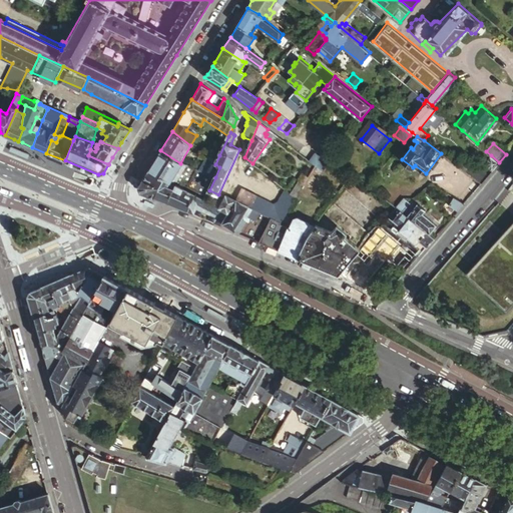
[(180,163),(160,150),(148,170),(164,178),(171,182),(175,181),(206,196),(209,190),(215,177),(201,172),(182,164),(180,163)]
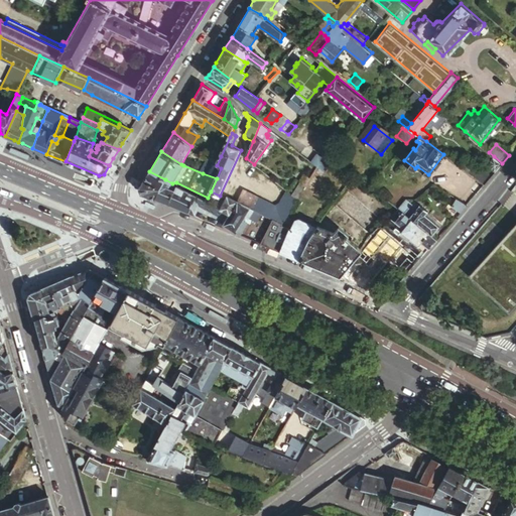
[(214,152),(209,159),(210,159),(217,165),(221,156),(214,152)]
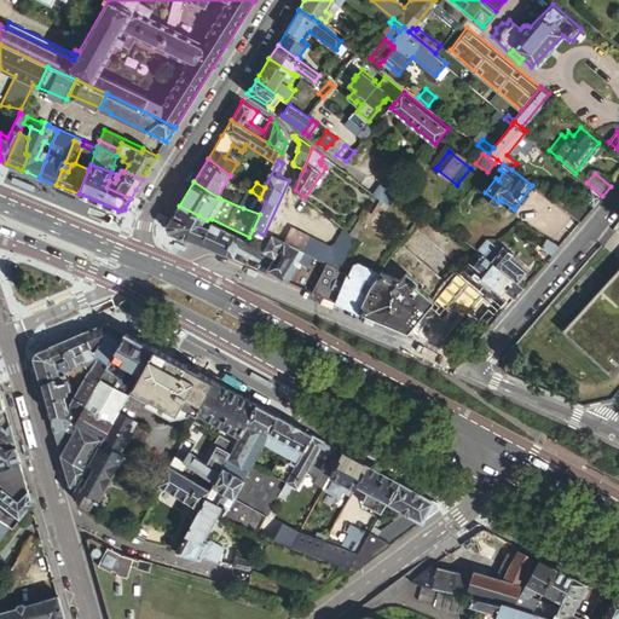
[(389,206),(397,196),(380,185),(374,194),(383,202),(389,206)]
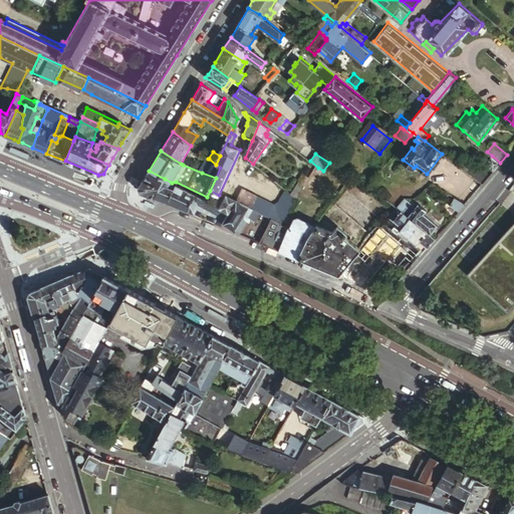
[(493,171),(500,163),(492,156),(491,157),(491,158),(490,159),(490,160),(489,164),(490,166),(491,168),(492,170),(492,171),(493,171)]
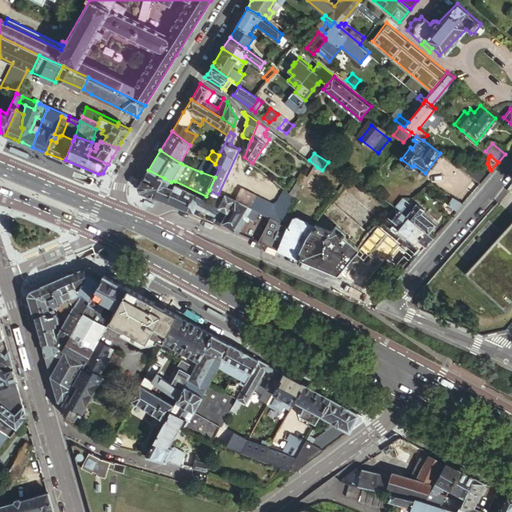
[(215,164),(208,158),(201,172),(215,177),(219,167),(215,164)]
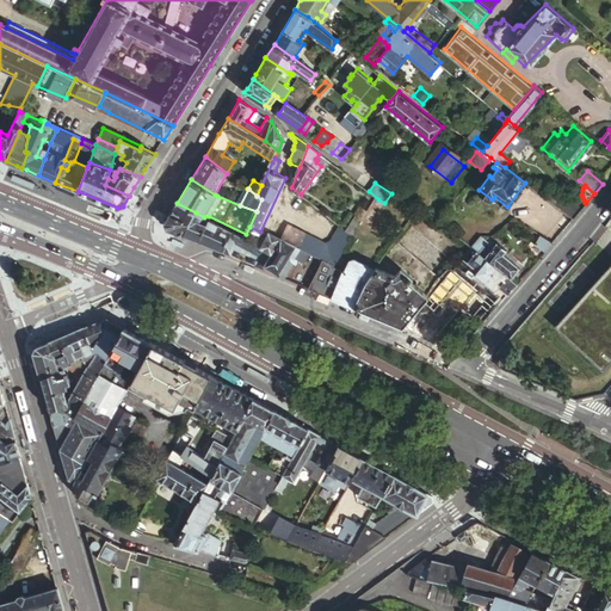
[(550,201),(563,210),(569,203),(555,192),(550,201)]
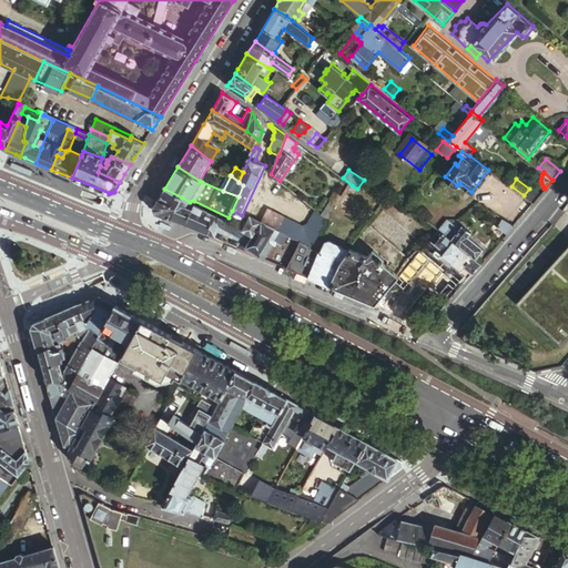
[(182,198),(164,189),(153,206),(155,212),(170,219),(182,198)]
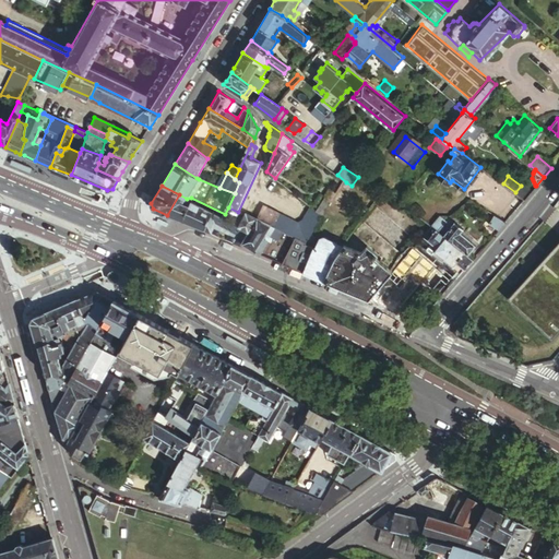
[(333,200),(337,192),(331,188),(326,197),(333,200)]
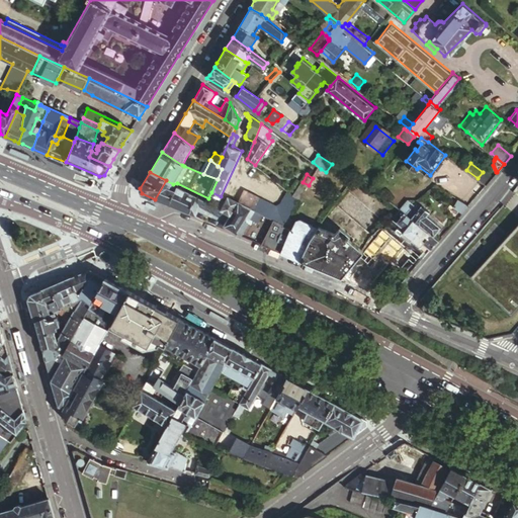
[(188,213),(197,197),(178,187),(178,188),(175,186),(173,184),(166,180),(155,199),(188,213)]
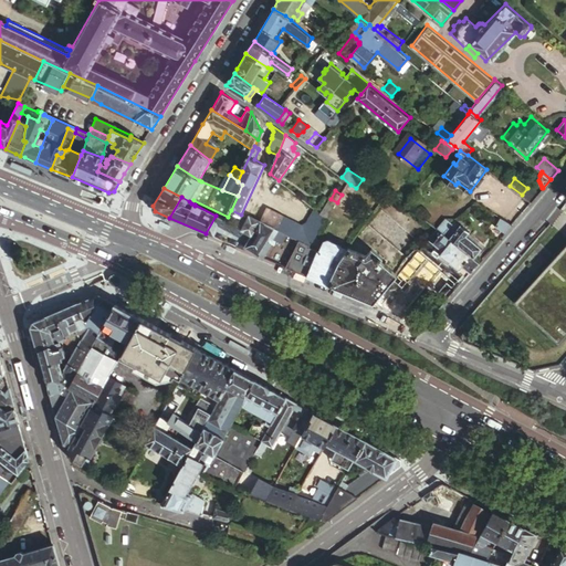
[(377,207),(381,200),(378,197),(374,202),(374,201),(369,208),(374,211),(377,207)]
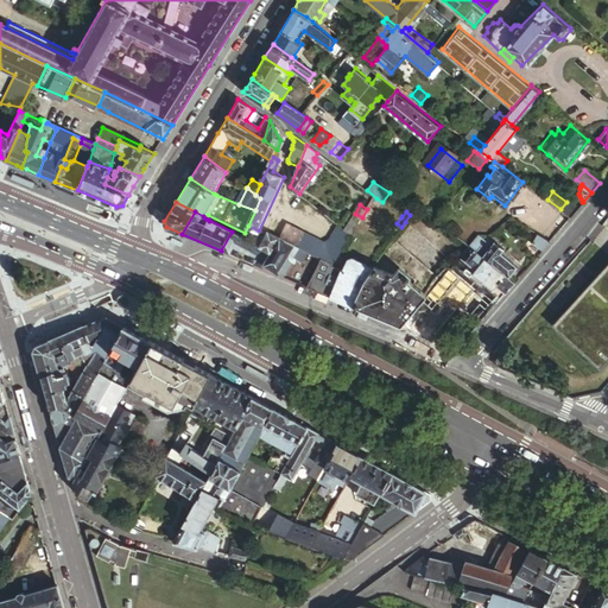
[(401,227),(398,232),(441,261),(449,252),(405,222),(401,227)]
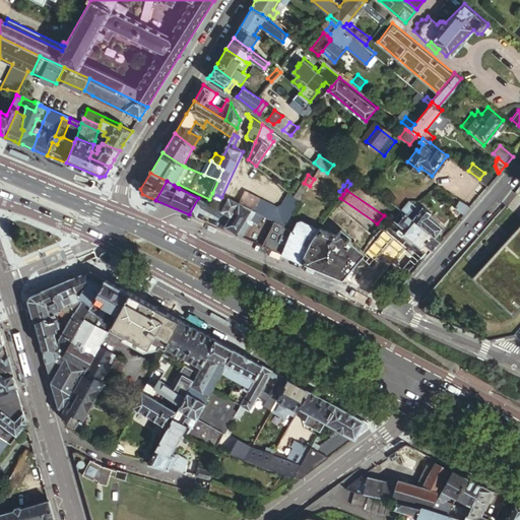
[(302,200),(290,193),(284,203),(279,206),(262,198),(256,210),(258,211),(287,224),(302,200)]
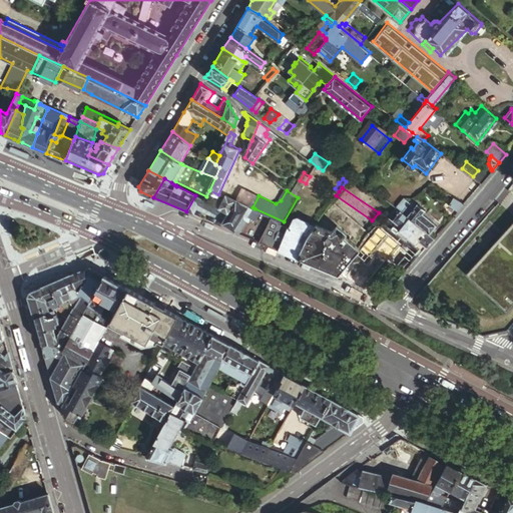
[(221,209),(195,195),(186,211),(220,225),(221,223),(228,213),(221,209)]
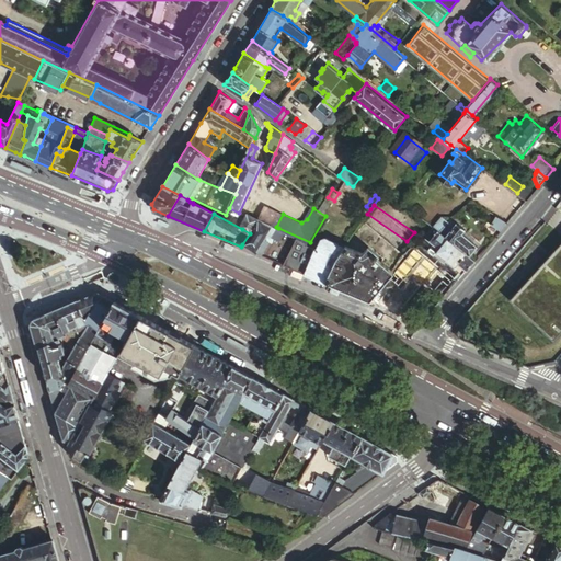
[(249,215),(242,229),(250,233),(260,219),(249,215)]
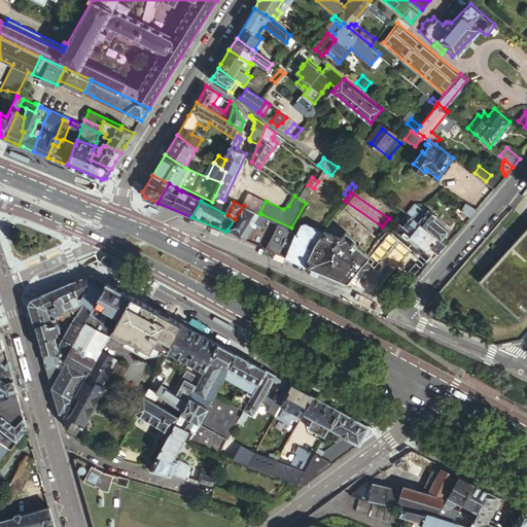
[(470,215),(477,208),(467,202),(462,210),(470,215)]
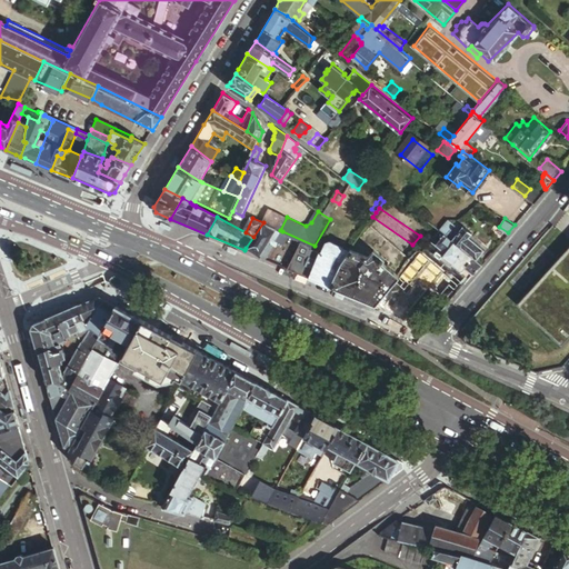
[(448,219),(439,229),(476,258),(485,248),(468,236),(470,233),(471,232),(462,225),(459,228),(448,219)]
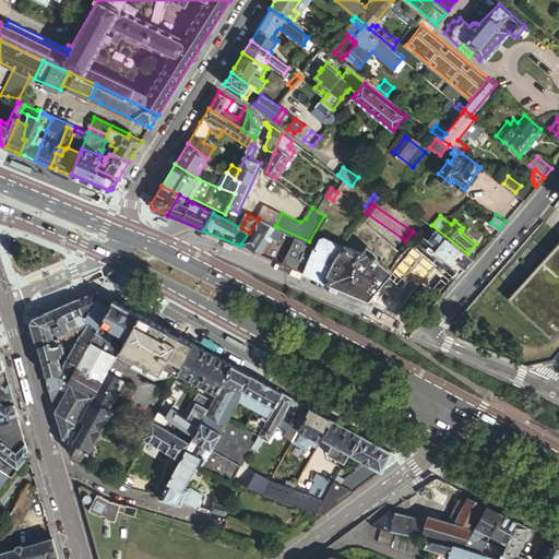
[(241,244),(253,251),(260,253),(265,247),(263,246),(265,241),(263,240),(268,235),(270,236),(277,227),(275,226),(259,218),(249,233),(241,244)]
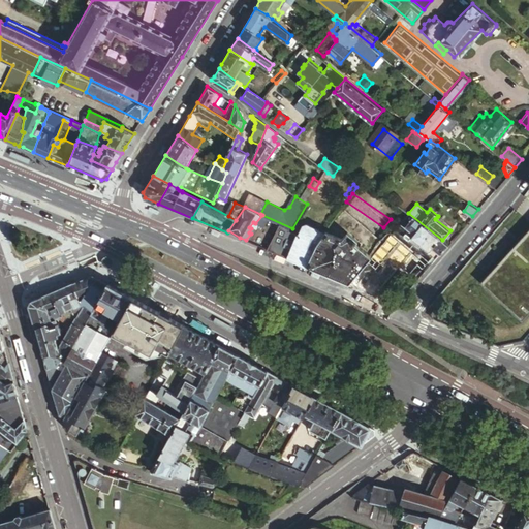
[(442,240),(408,213),(400,223),(408,229),(405,232),(428,250),(431,247),(439,254),(447,245),(442,240)]
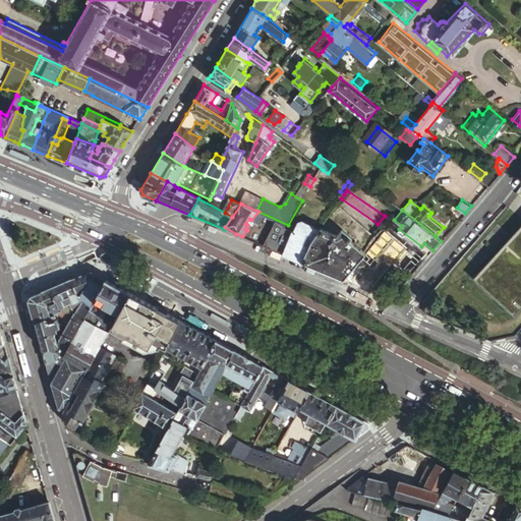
[(361,257),(364,253),(363,253),(353,245),(350,243),(352,240),(355,243),(361,234),(332,213),(325,222),(340,232),(336,238),(321,227),(320,229),(302,258),(324,268),(327,265),(337,272),(344,278),(356,264),(361,257)]
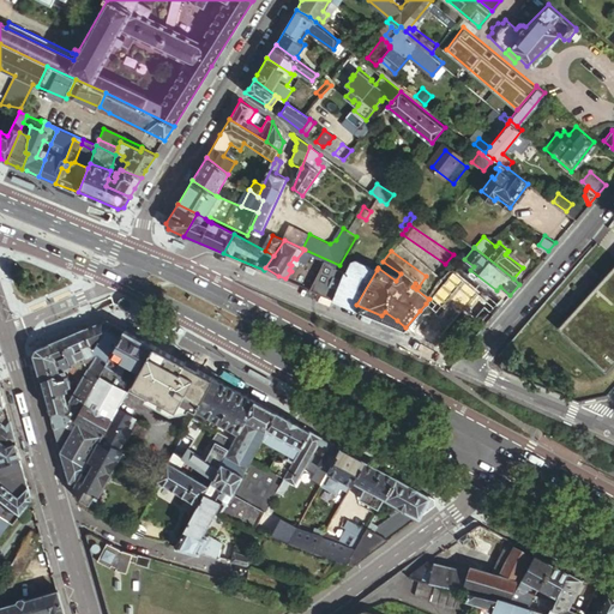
[(505,254),(523,268),(524,265),(507,252),(505,254)]
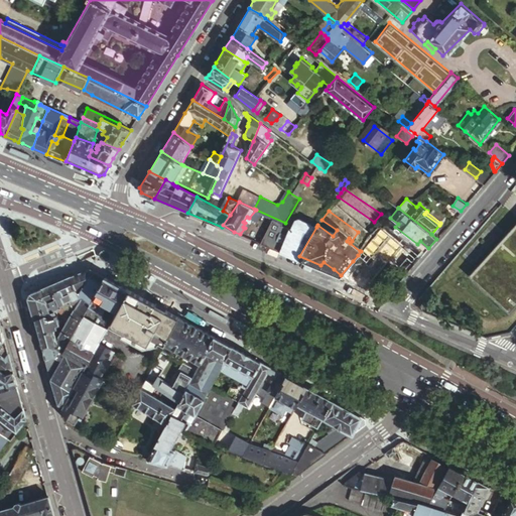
[(290,228),(279,251),(297,258),(299,256),(316,227),(298,219),(295,220),(291,229),(290,228)]
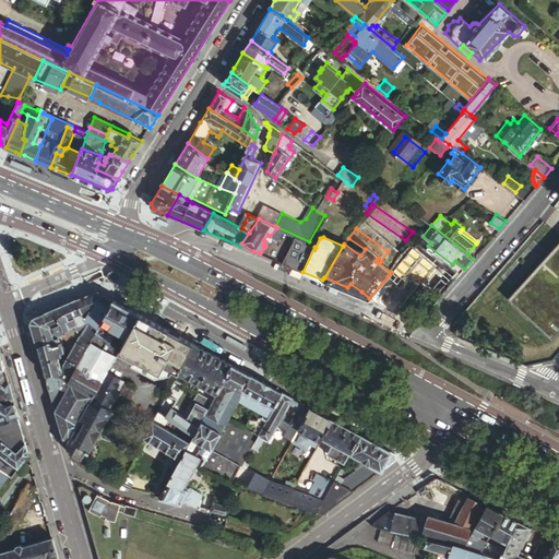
[(558,247),(509,302),(549,340),(558,328),(558,247)]
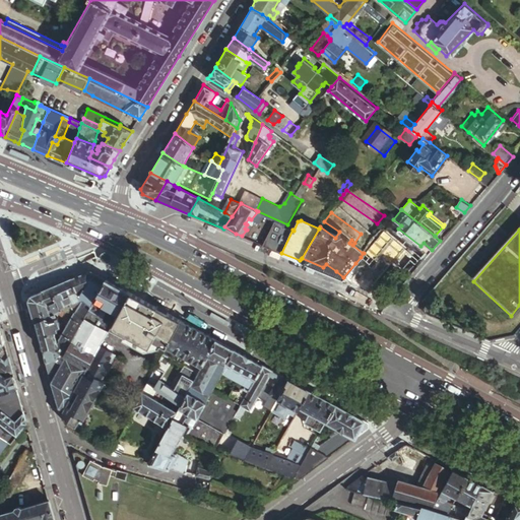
[(370,240),(361,234),(354,243),(352,245),(363,253),(370,240)]
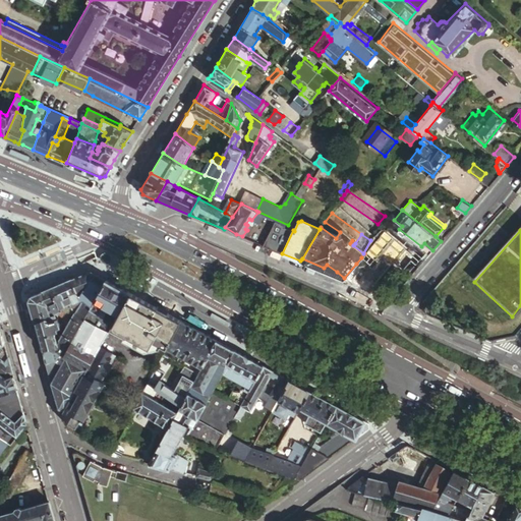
[(418,267),(424,259),(421,256),(415,265),(418,267)]
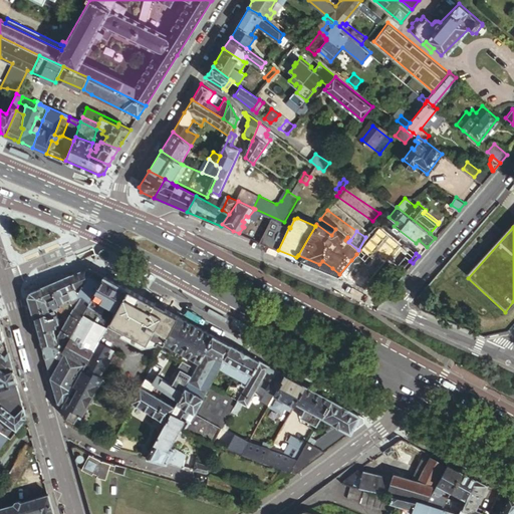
[(361,258),(356,254),(351,260),(357,263),(361,258)]
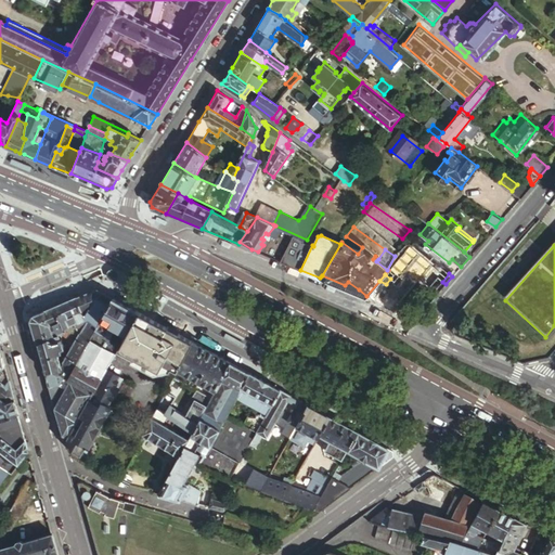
[(320,278),(357,293),(359,289),(348,282),(345,285),(322,275),(320,278)]
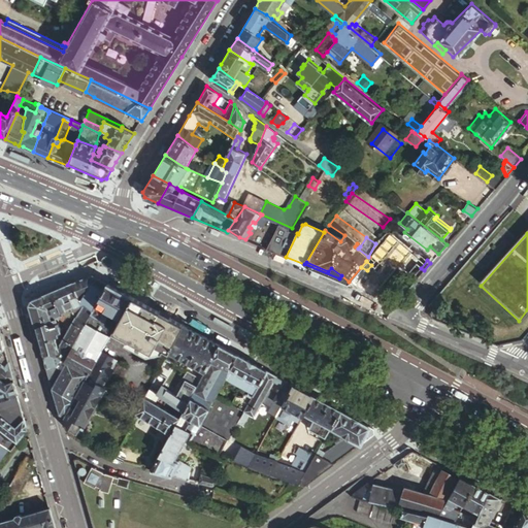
[(90,314),(107,283),(92,274),(72,282),(77,306),(80,308),(90,314)]
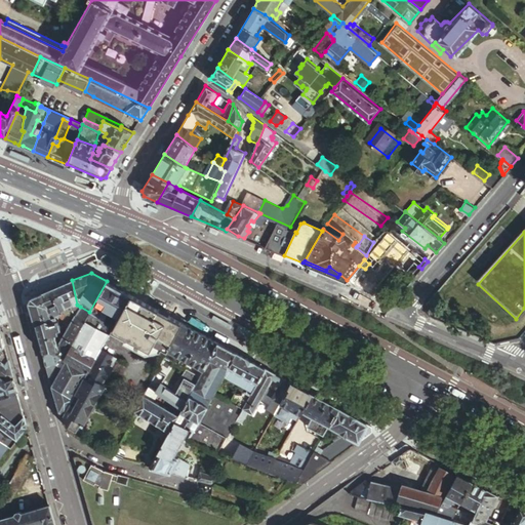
[(72,280),(53,287),(61,306),(77,305),(72,280)]
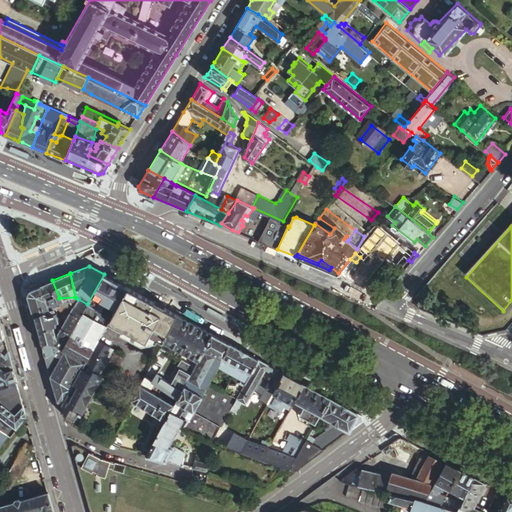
[(127,287),(104,274),(87,304),(86,306),(94,311),(101,316),(108,320),(127,287)]
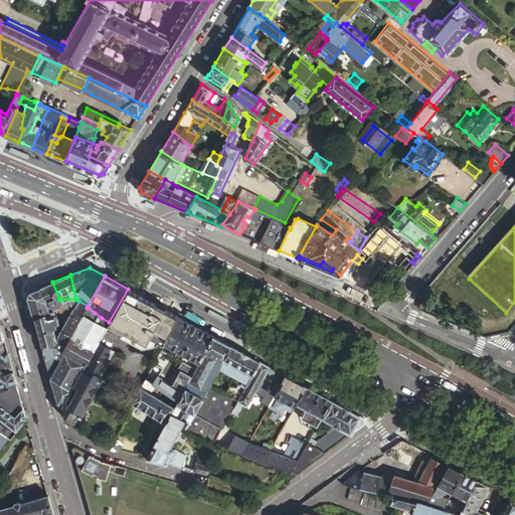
[(52,282),(40,287),(49,309),(52,308),(53,307),(60,303),(59,300),(52,282)]
